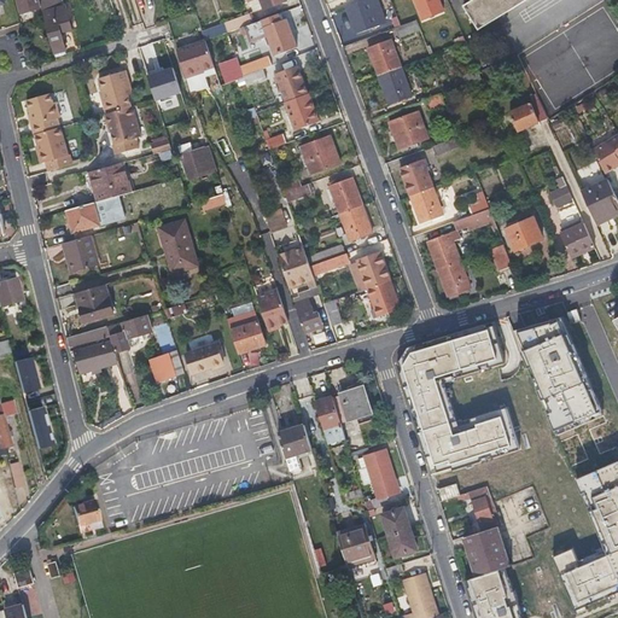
[(41,6),(40,0),(16,0),(19,12),(41,6)]
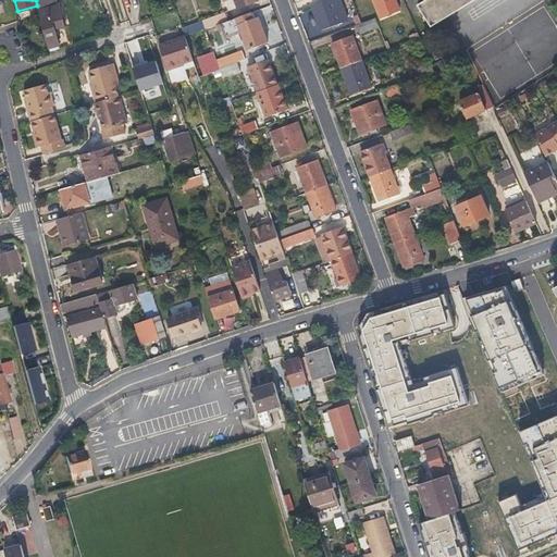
[(36,0),(37,5),(49,49),(59,46),(56,29),(61,28),(60,24),(64,22),(60,9),(53,10),(50,0),(36,0)]
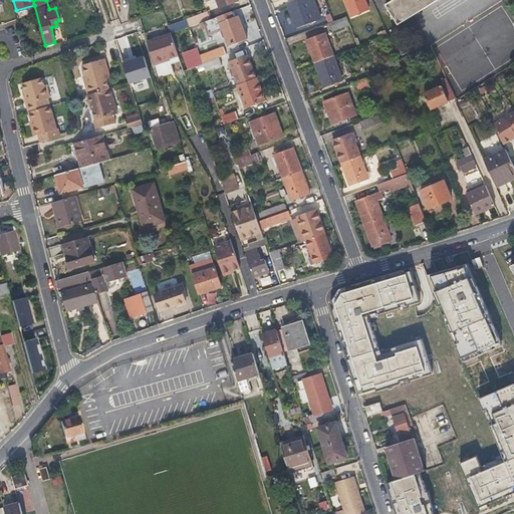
[(285,0),(296,28),(320,19),(318,13),(313,14),(306,0),(285,0)]
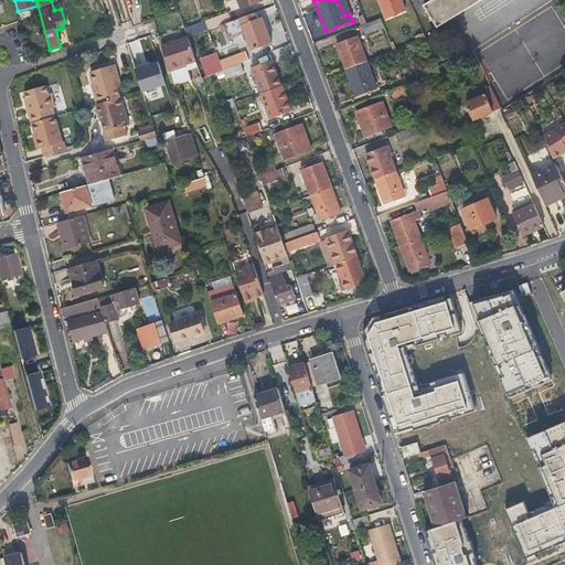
[(337,0),(344,16),(350,14),(344,0),(337,0)]
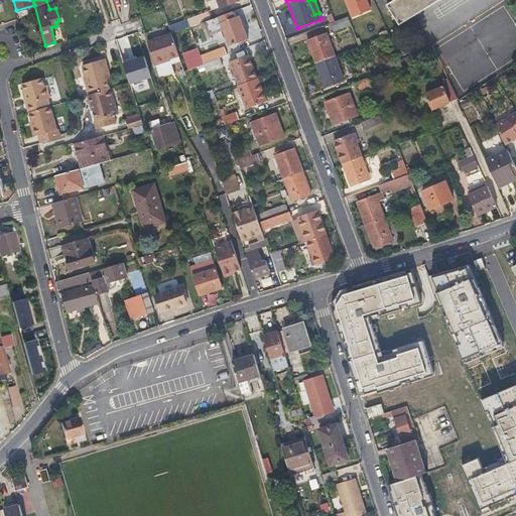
[(346,0),(351,17),(372,11),(369,0),(346,0)]
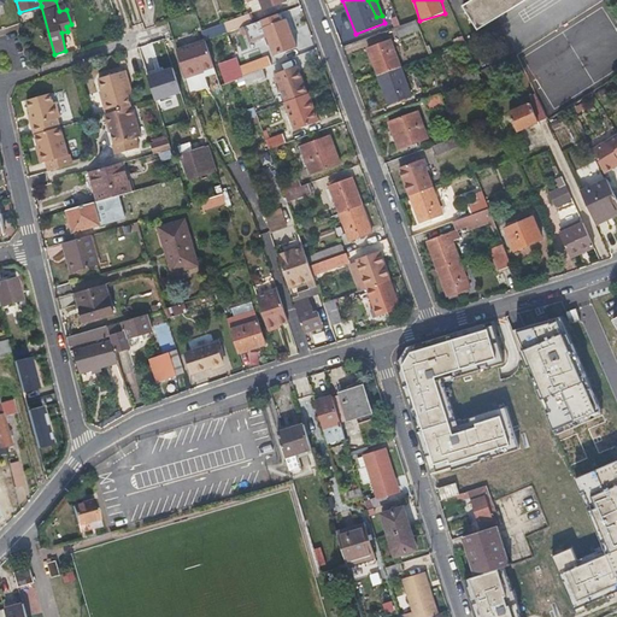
[(472,0),(462,6),(477,30),(526,0),(472,0)]
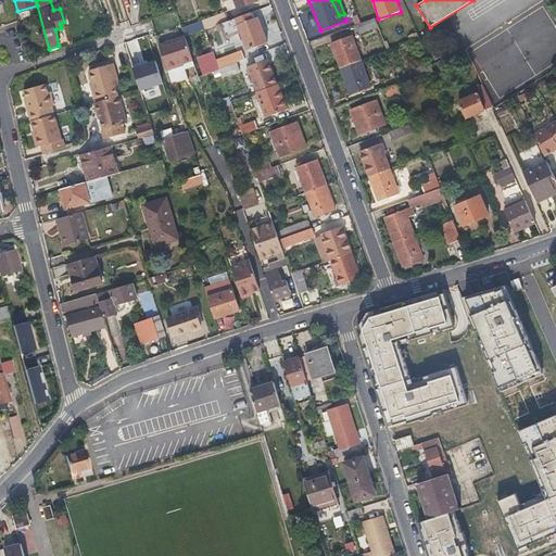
[(205,29),(228,21),(225,13),(202,22),(205,29)]
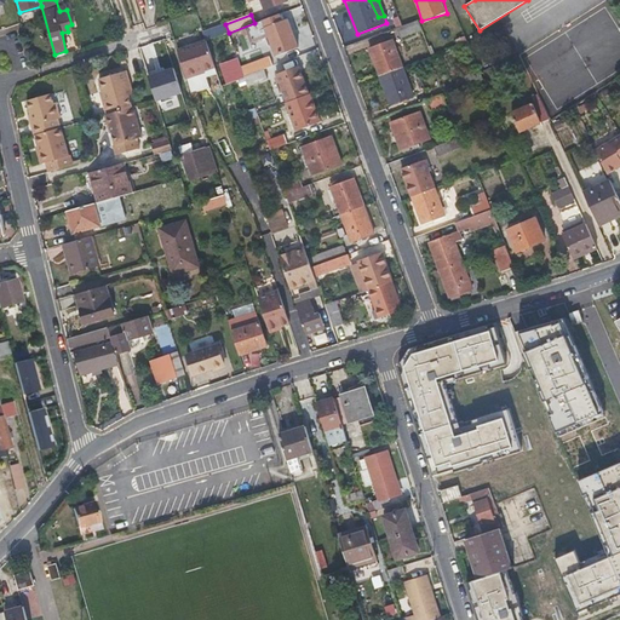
[(279,15),(262,21),(265,28),(282,22),(279,15)]
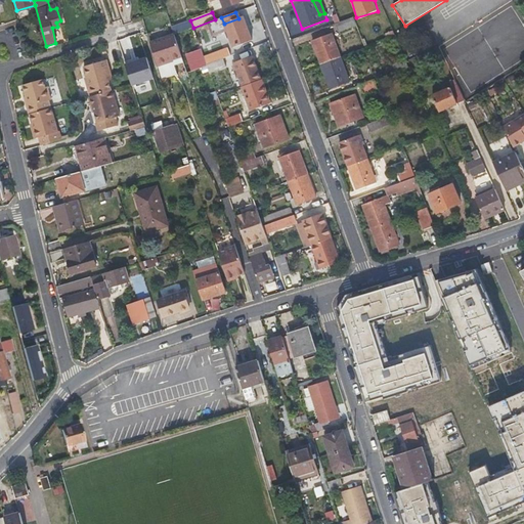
[(238,18),(224,24),(218,27),(220,34),(226,31),(232,47),(252,39),(243,16),(238,18)]
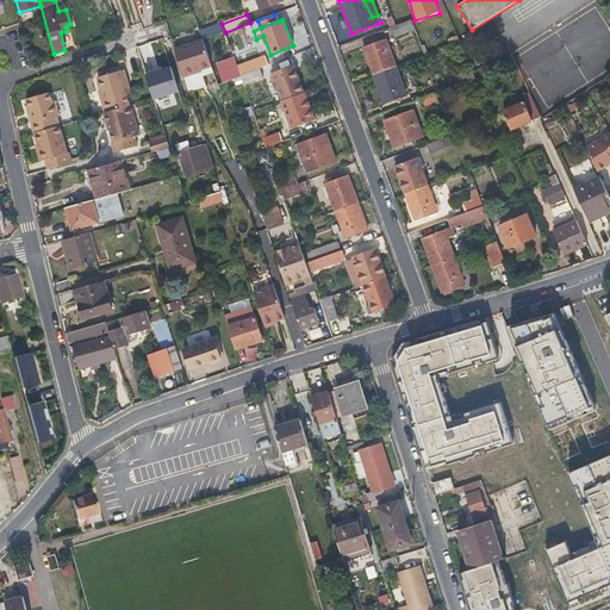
[(396,25),(399,35),(414,29),(410,20),(396,25)]
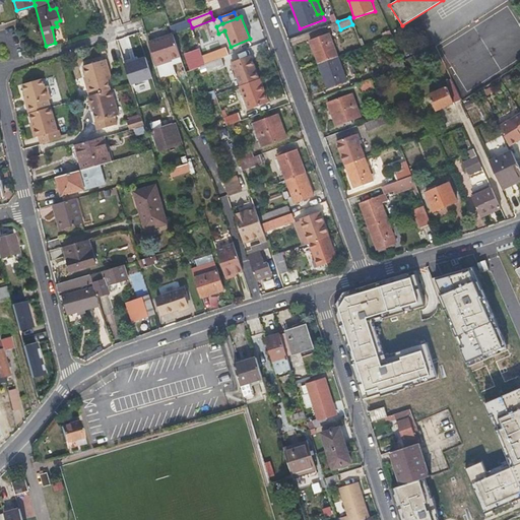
[(319,64),(337,57),(329,35),(310,41),(319,64)]
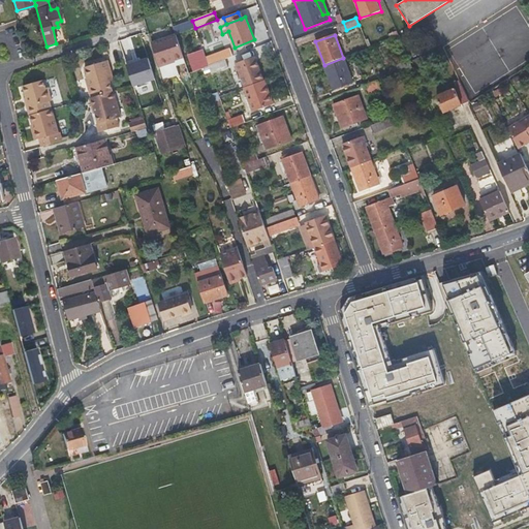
[(184,59),(176,36),(151,43),(158,66),(174,62),(184,59)]
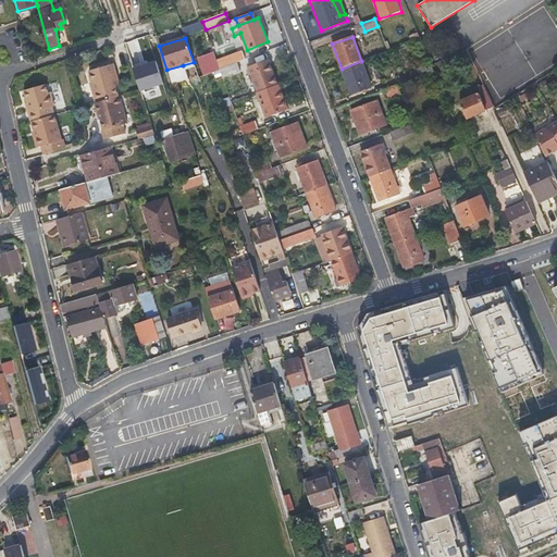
[(242,51),(215,61),(219,69),(240,61),(245,59),(242,51)]
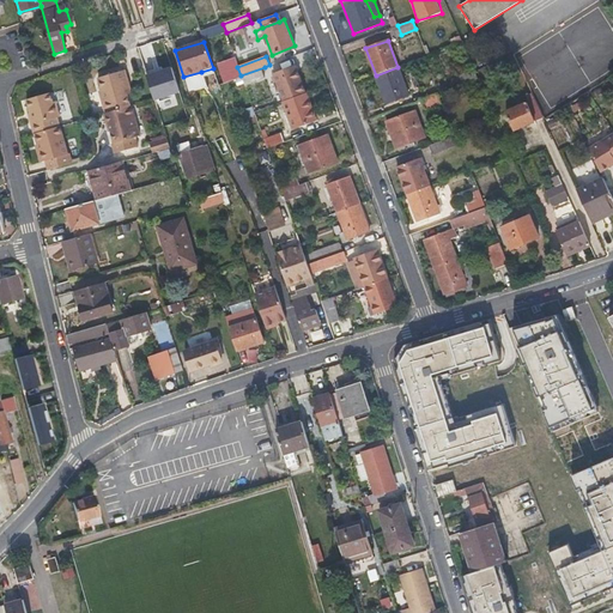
[(236,76),(230,59),(220,62),(226,79),(236,76)]
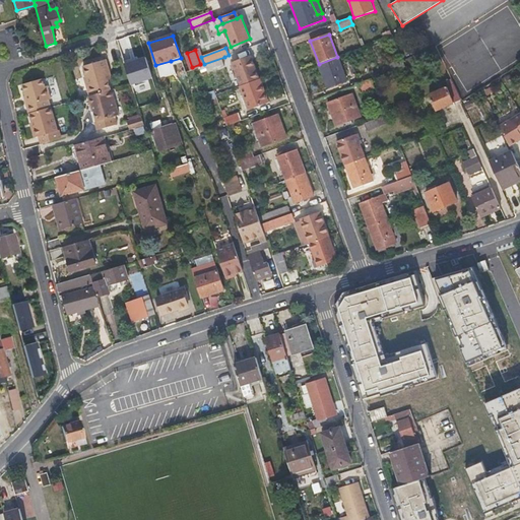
[(124,65),(130,85),(147,79),(139,54),(133,56),(134,59),(123,62),(124,65)]
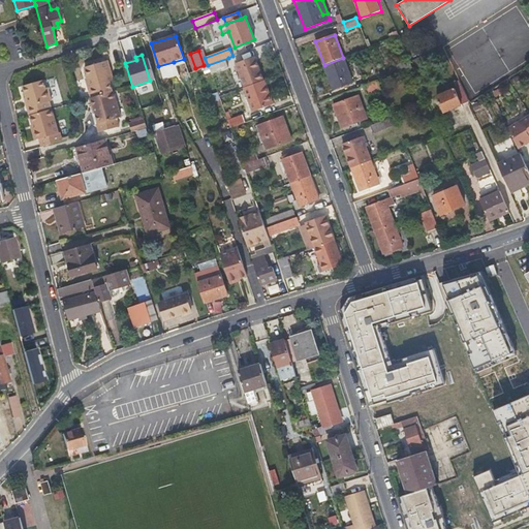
[(236,63),(244,87),(263,81),(254,57),(236,63)]
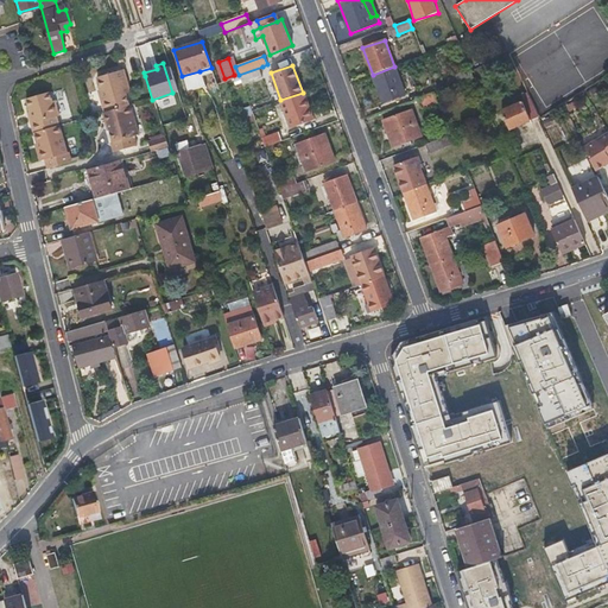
[(263,67),(239,75),(240,78),(242,84),(265,75),(263,67)]
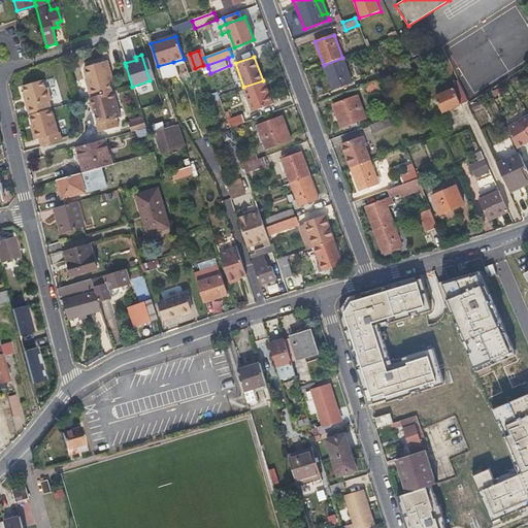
[(352,81),(342,58),(324,65),(332,89),(352,81)]
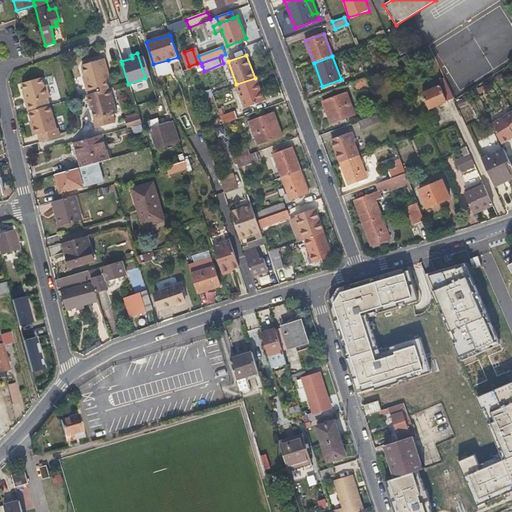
[(79,65),(83,77),(102,71),(101,69),(106,67),(103,58),(79,65)]
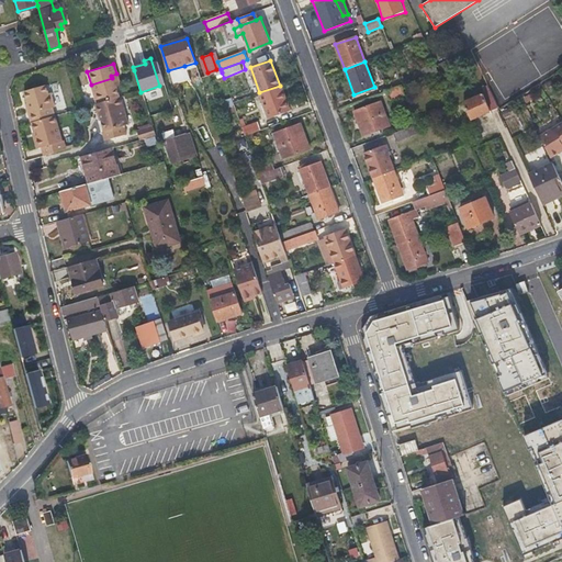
[(435,66),(434,65),(420,69),(423,78),(437,72),(435,66)]
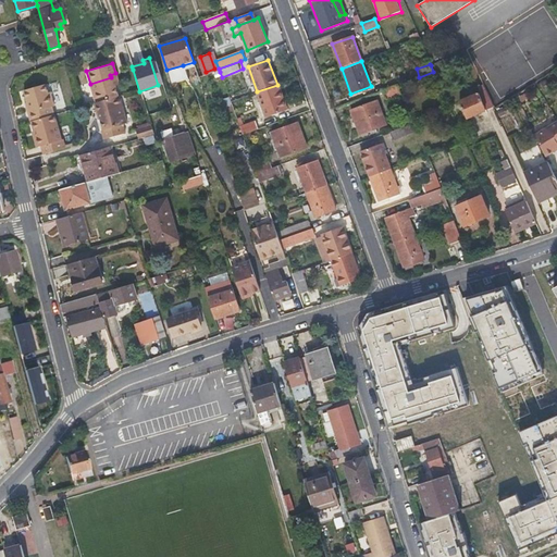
[(90,84),(95,103),(116,97),(114,87),(111,77),(90,84)]
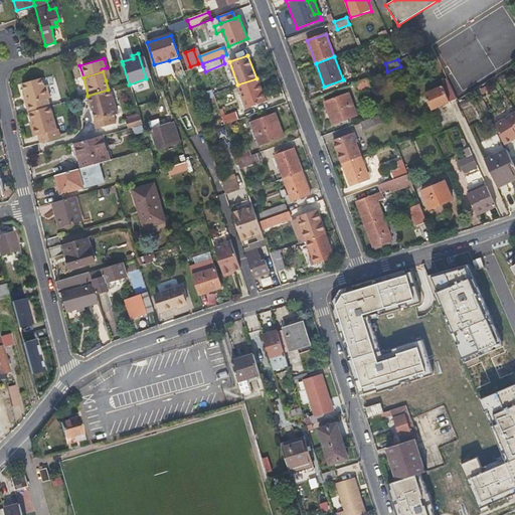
[(25,97),(46,90),(45,84),(42,86),(39,76),(21,82),(24,95),(25,97)]
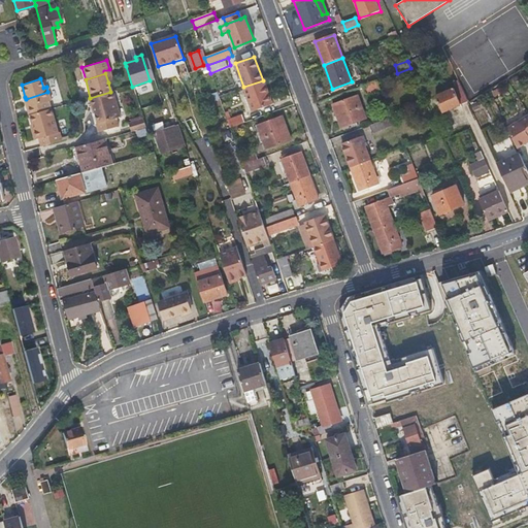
[(263,80),(243,87),(253,111),(271,104),(263,80)]
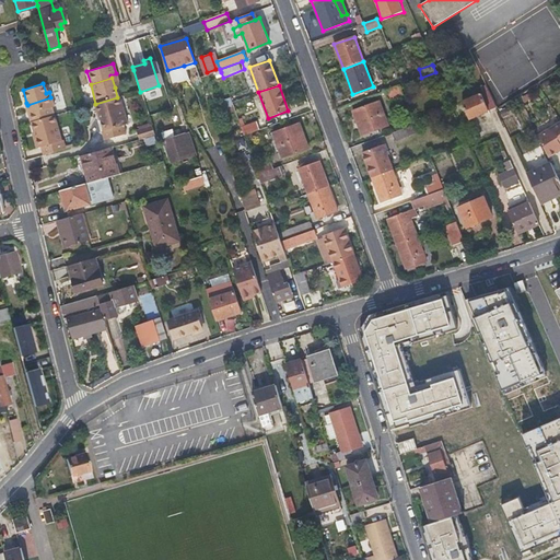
[(388,91),(392,98),(401,94),(398,85),(388,90),(388,91)]
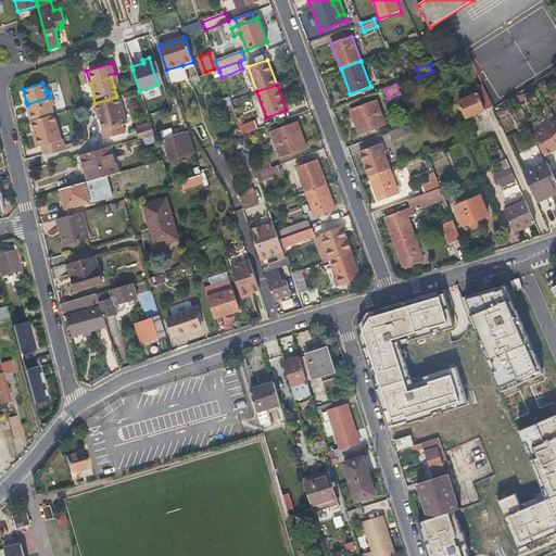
[(492,108),(481,85),(477,87),(479,93),(458,102),(465,118),(492,108)]
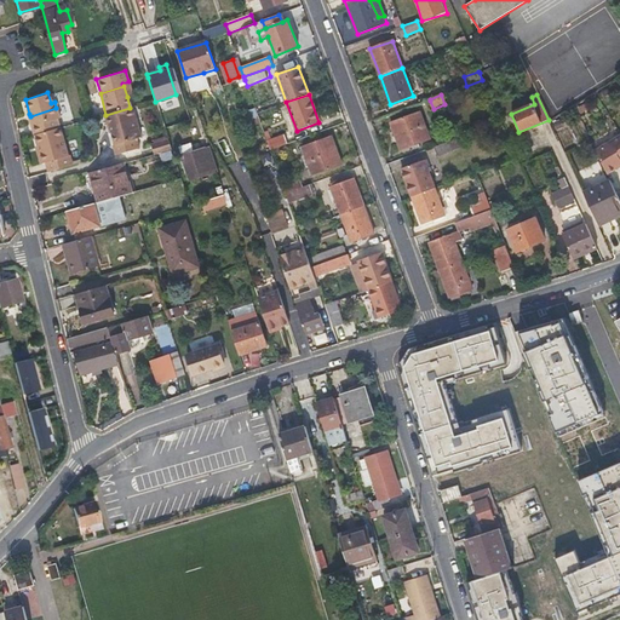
[(34,136),(59,128),(56,118),(58,116),(56,108),(30,116),(33,124),(30,125),(34,136)]
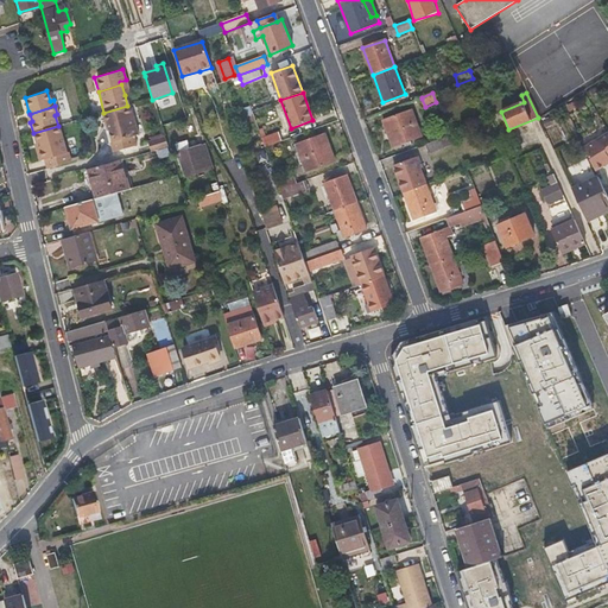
[(127,106),(103,113),(112,141),(109,143),(113,152),(137,145),(134,135),(139,134),(131,106),(127,106)]
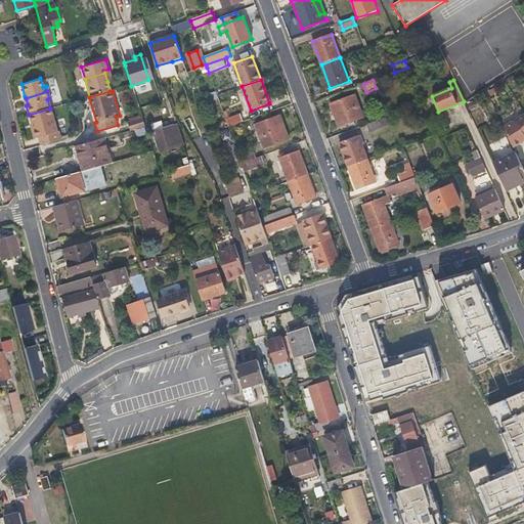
[(354,94),(330,103),(339,127),(362,119),(354,94)]
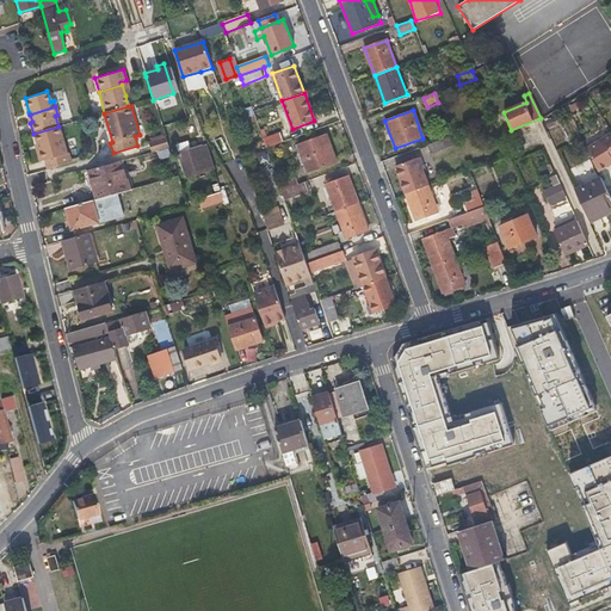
[(43,160),(47,168),(72,162),(69,153),(67,154),(59,127),(34,134),(41,160),(43,160)]
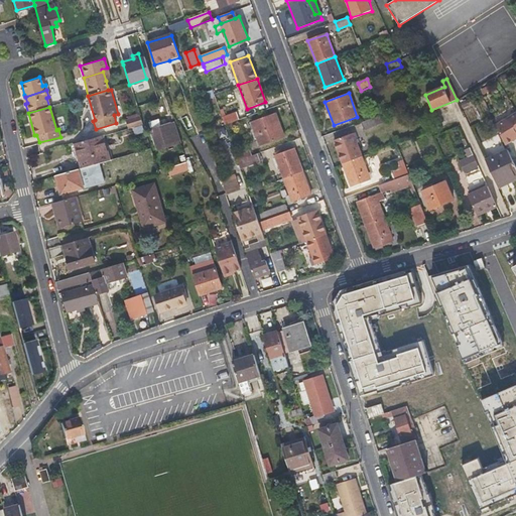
[(236,112),(222,117),(224,125),(239,120),(236,112)]
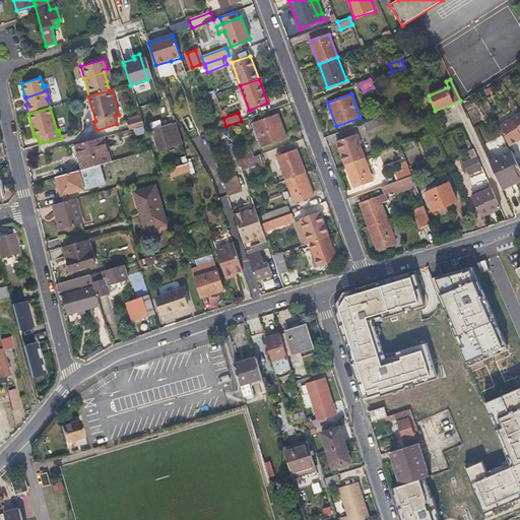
[(519,113),(499,126),(509,146),(517,141),(515,138),(519,134),(519,113)]
